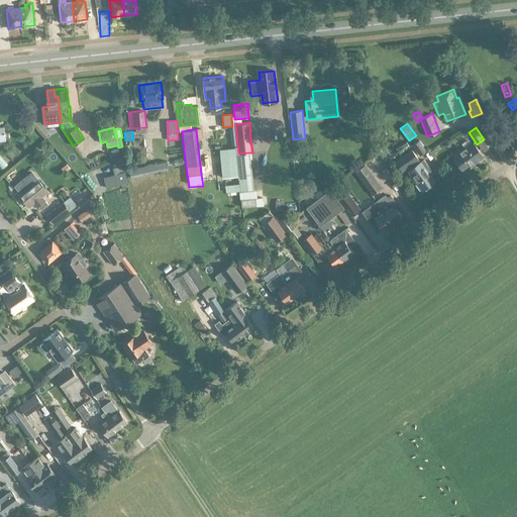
[(419,156),(426,150),(419,140),(412,145),(419,156)]
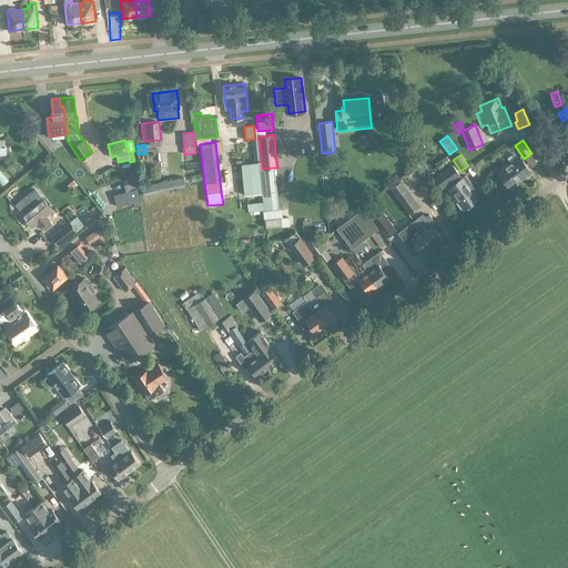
[(449,160),(447,155),(435,162),(438,168),(449,160)]
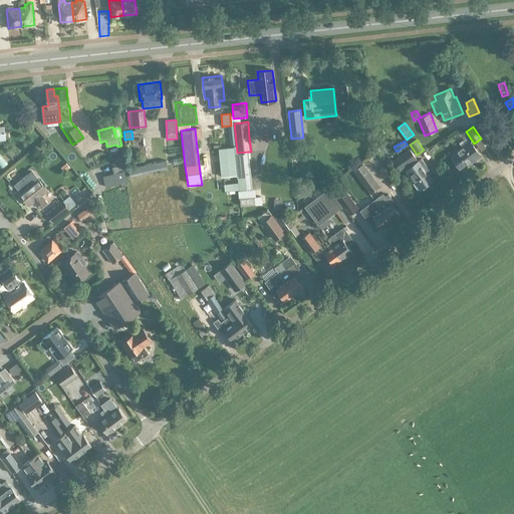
[(470,141),(450,156),(460,168),(469,161),(471,163),(481,156),(470,141)]
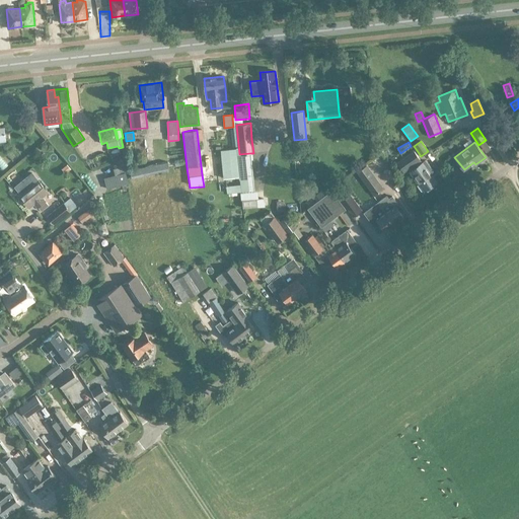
[(239,177),(237,154),(236,152),(236,148),(235,148),(221,149),(223,178),(225,178),(239,177)]
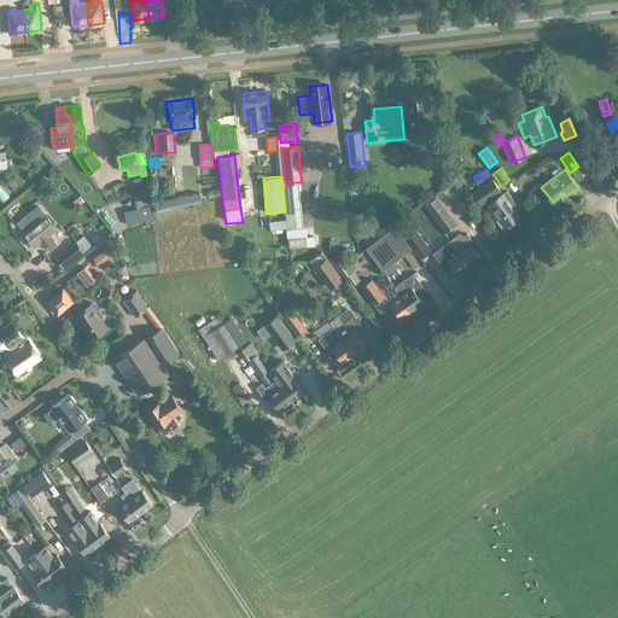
[(507,191),(502,193),(493,179),(472,193),(481,204),(487,199),(489,203),(489,204),(505,227),(519,216),(509,203),(513,200),(507,191)]
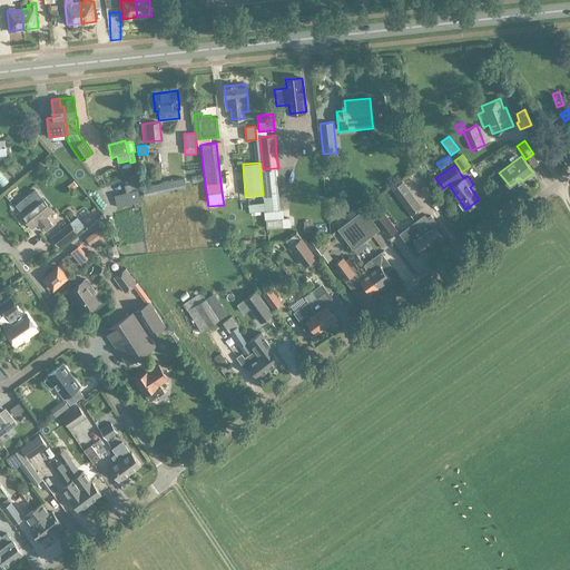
[(145,196),(186,186),(184,177),(143,187),(145,196)]
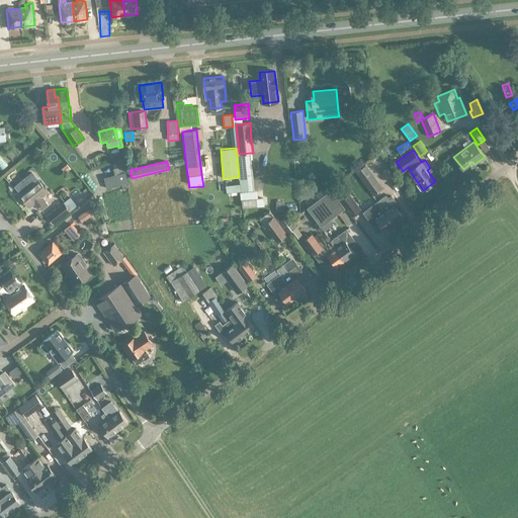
[(61,169),(65,173),(70,168),(67,164),(61,169)]
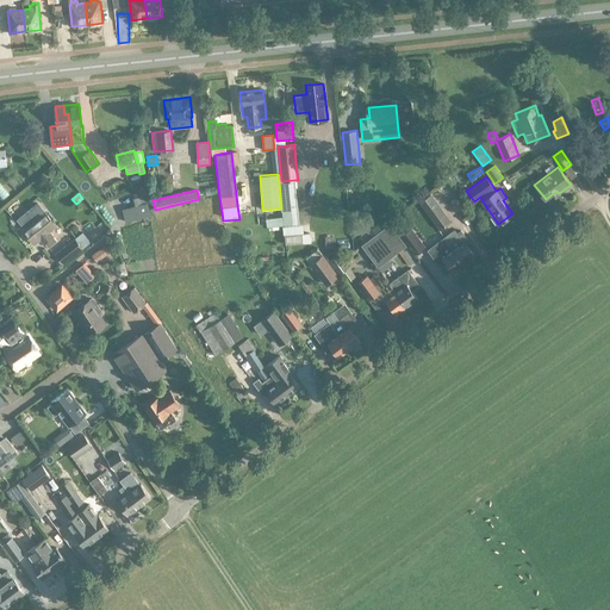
[(430,193),(419,203),(440,230),(452,222),(430,193)]
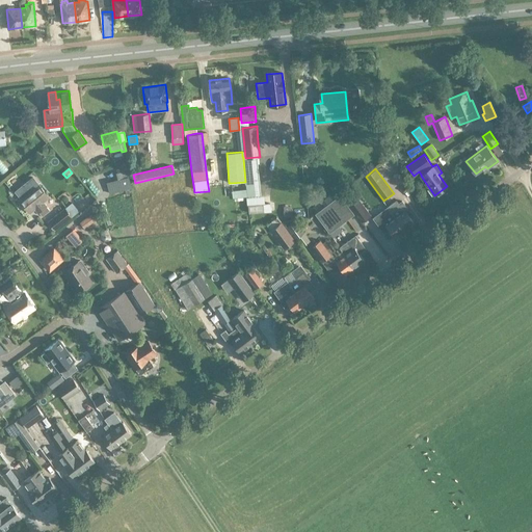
[(127,170),(117,173),(120,179),(108,182),(110,193),(131,188),(127,170)]
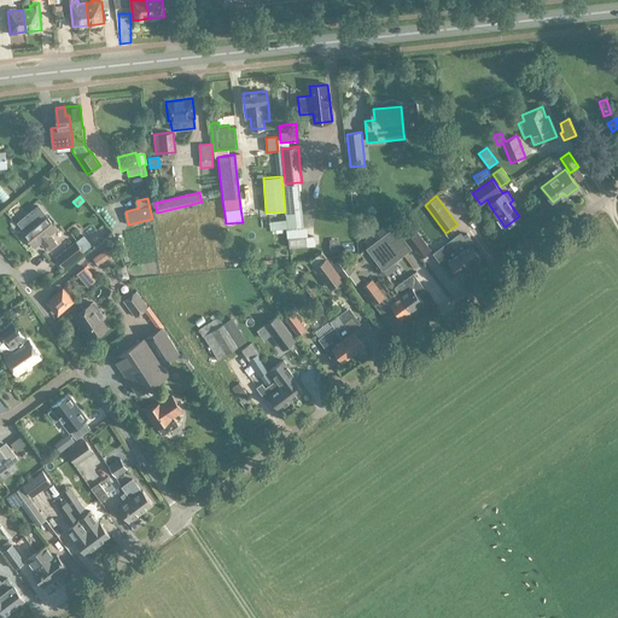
[(39,204),(17,222),(24,231),(23,232),(35,248),(41,243),(45,246),(50,242),(53,239),(54,239),(51,234),(57,229),(45,214),(39,204)]
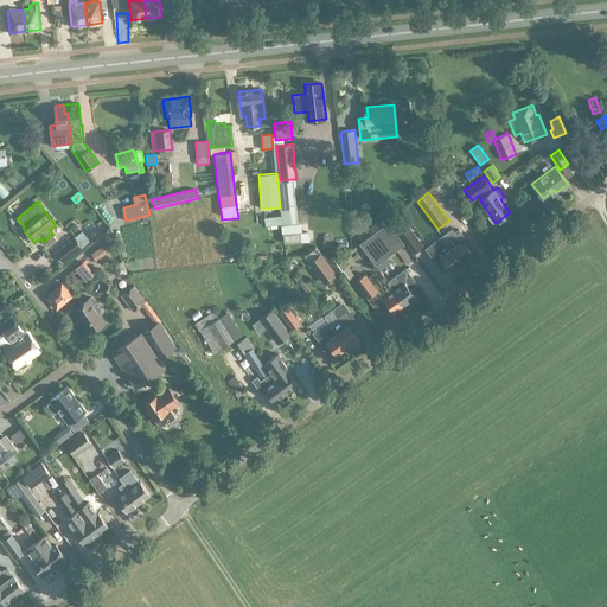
[(368,237),(359,243),(376,266),(404,244),(400,237),(388,222),(375,232),(368,237)]
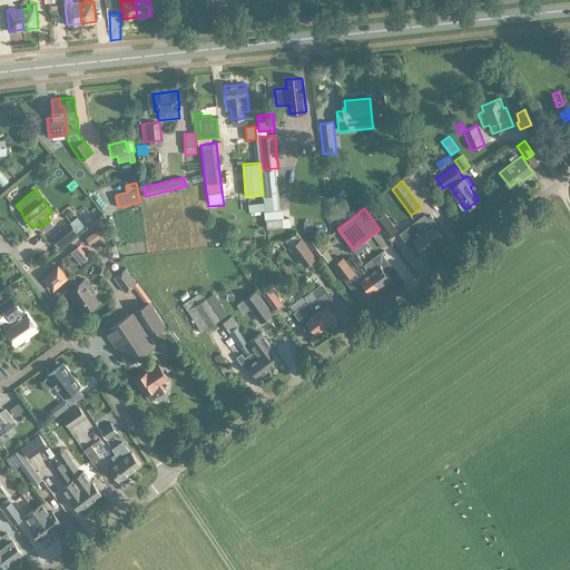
[(375,219),(387,236),(396,229),(383,213),(375,219)]
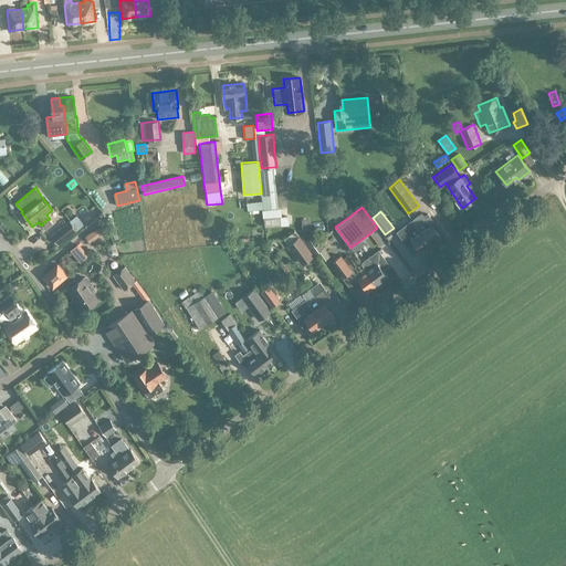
[(421,212),(411,220),(430,244),(440,237),(432,227),(436,224),(428,213),(423,216),(421,212)]
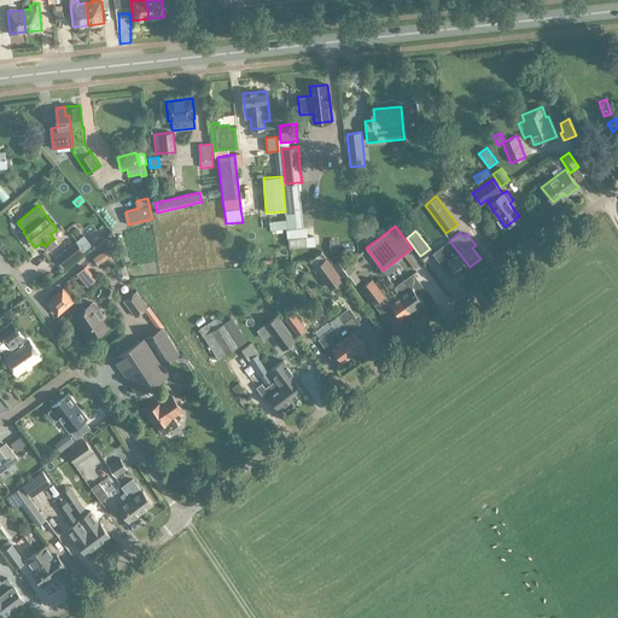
[(74,243),(54,257),(64,268),(85,251),(83,251),(76,240),(74,243)]
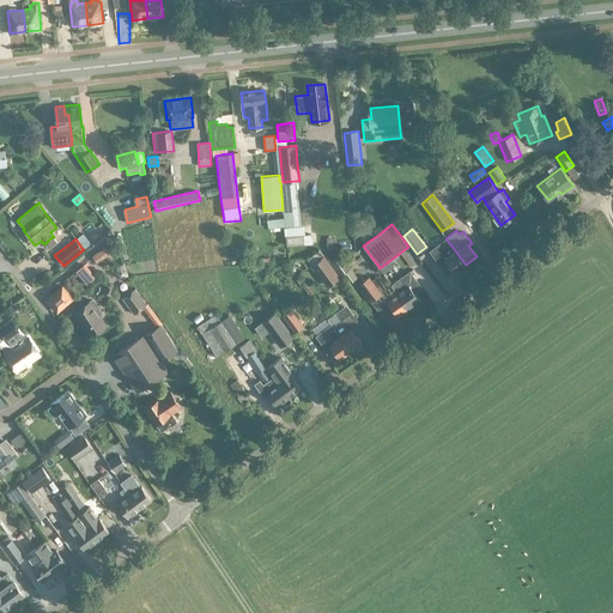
[(445,238),(430,250),(442,268),(445,266),(449,263),(455,272),(466,265),(445,238)]
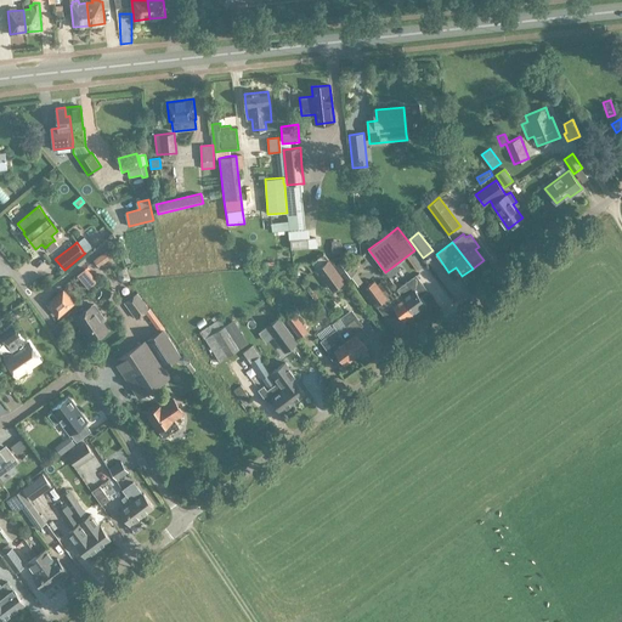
[(119,253),(114,246),(94,260),(99,267),(119,253)]
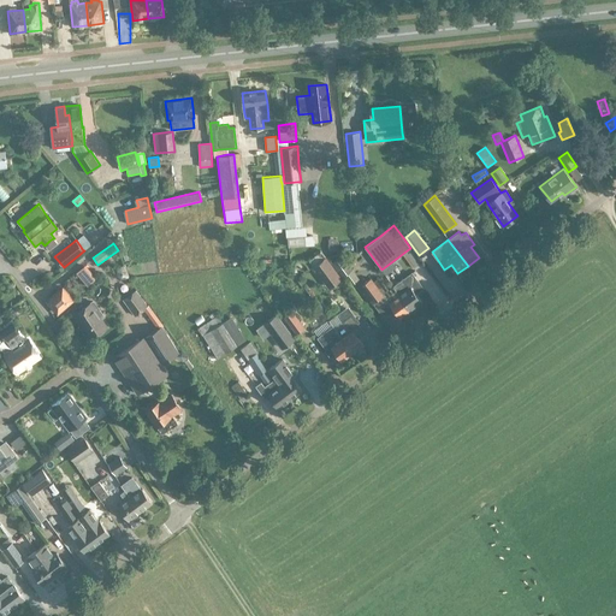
[(291,246),(296,256),(302,254),(297,243),(291,246)]
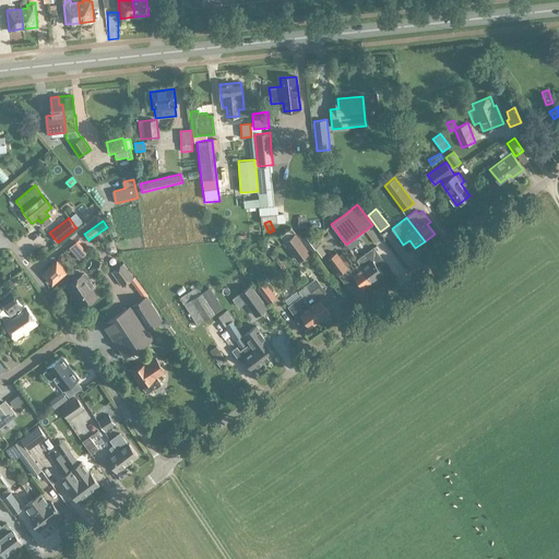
[(280,235),(298,261),(309,253),(290,227),(280,235)]
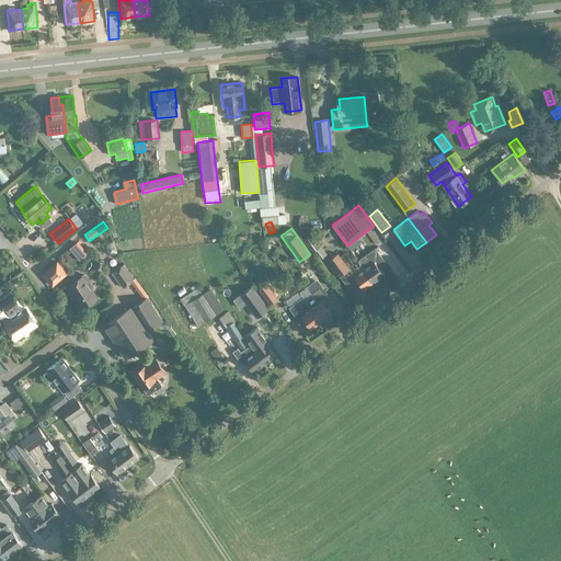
[(302,240),(311,251),(320,244),(311,233),(302,240)]
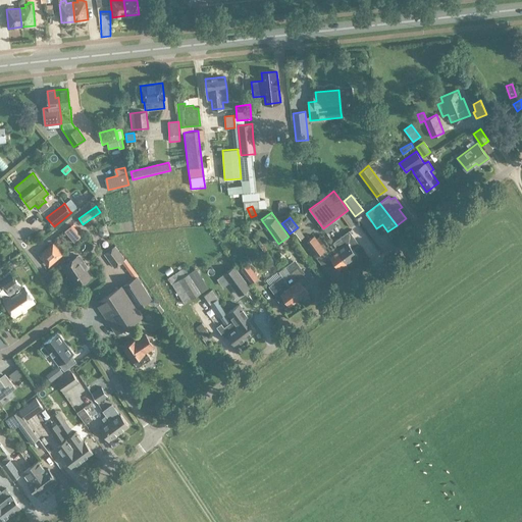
[(393,238),(411,224),(408,220),(389,233),(393,238)]
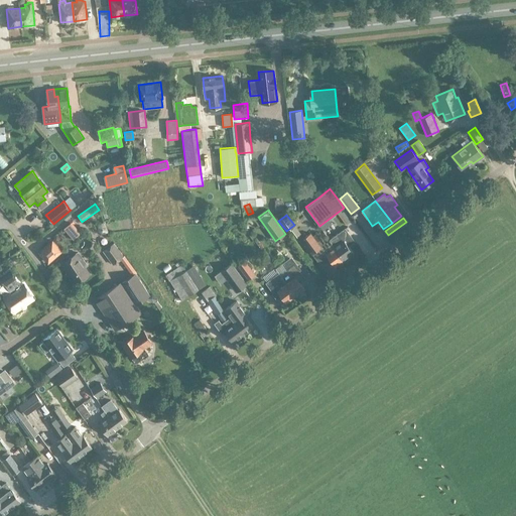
[(81,232),(71,221),(63,227),(73,239),(81,232)]
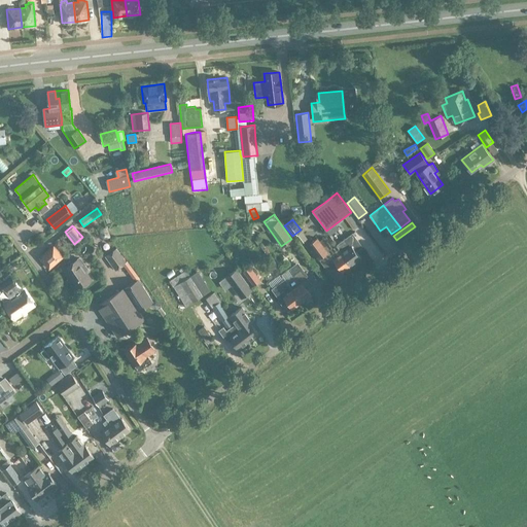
[(108,238),(110,236),(107,226),(101,229),(100,231),(99,233),(100,236),(103,238),(105,239),(108,238)]
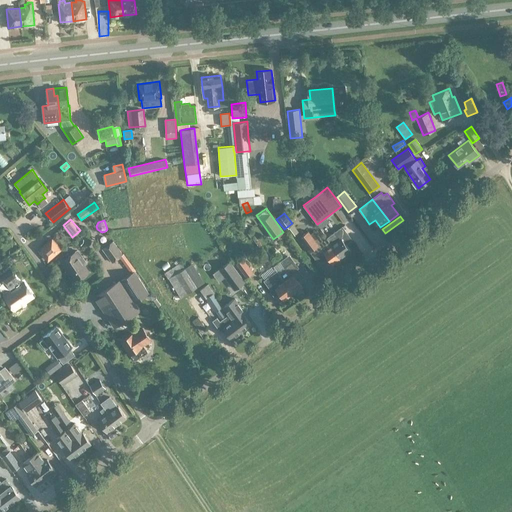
[(328,239),(341,256),(350,250),(346,244),(353,240),(342,226),(332,233),(334,235),(328,239)]
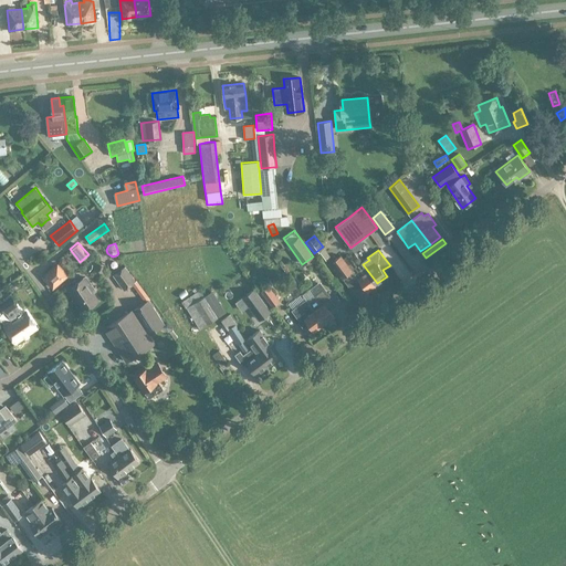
[(377,283),(363,264),(362,263),(357,266),(348,254),(344,258),(341,255),(331,263),(353,292),(363,285),(367,291),(377,283)]
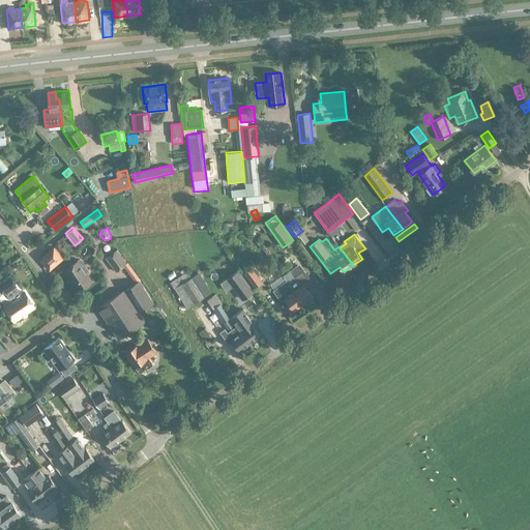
[(64,258),(54,246),(39,259),(50,270),(64,258)]
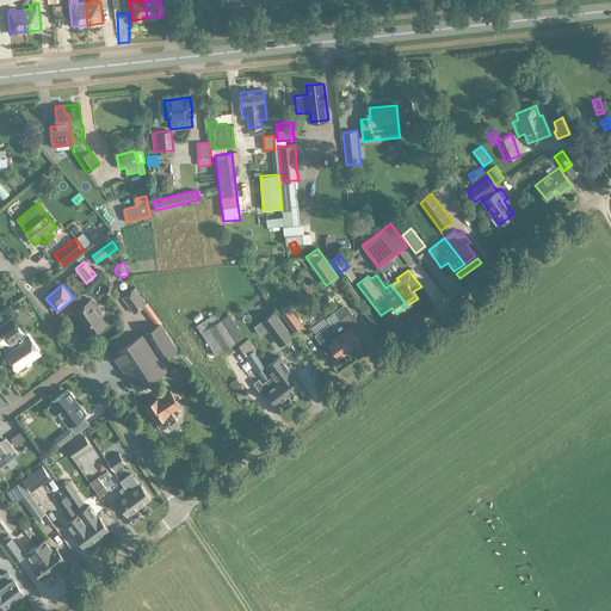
[(135,288),(122,297),(133,313),(147,303),(135,288)]
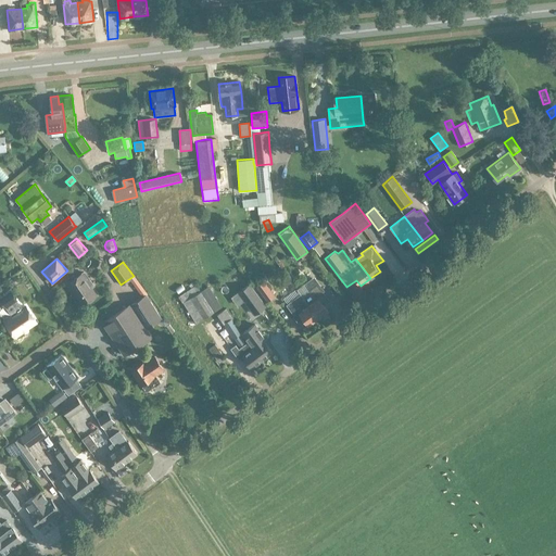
[(97,295),(91,287),(93,286),(93,283),(86,273),(84,272),(81,274),(67,283),(83,305),(97,295)]
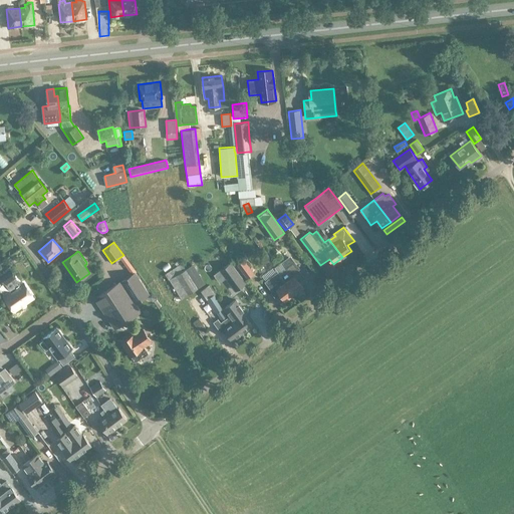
[(244,259),(237,264),(247,278),(254,272),(244,259)]
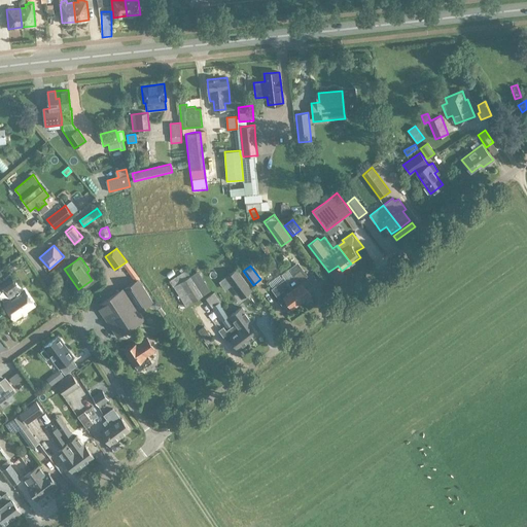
[(286,280),(292,288),(302,301),(311,294),(307,289),(312,285),(301,269),(286,280)]
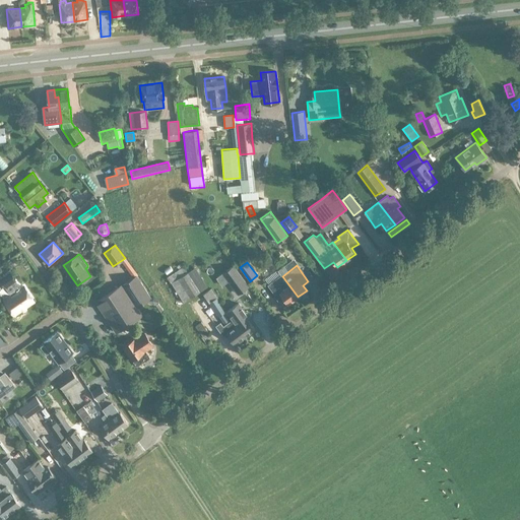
[(195,267),(188,271),(184,266),(167,277),(171,283),(172,282),(184,303),(208,286),(195,267)]
